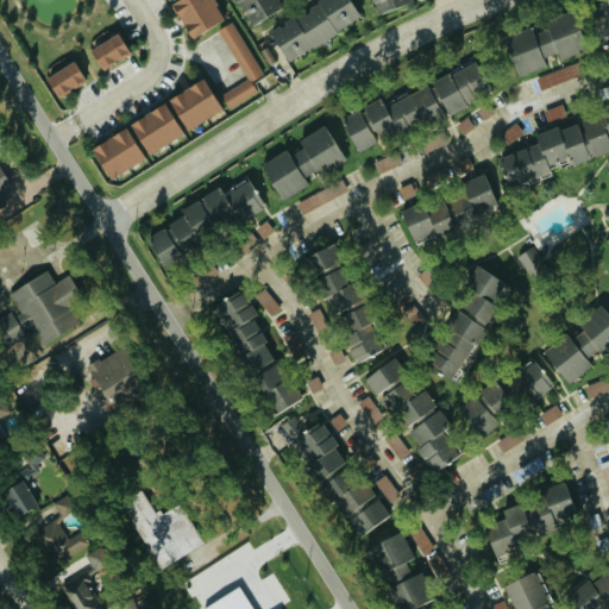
[(223,16),(217,7),(219,6),(214,0),(173,0),(169,2),(192,36),(223,16)]
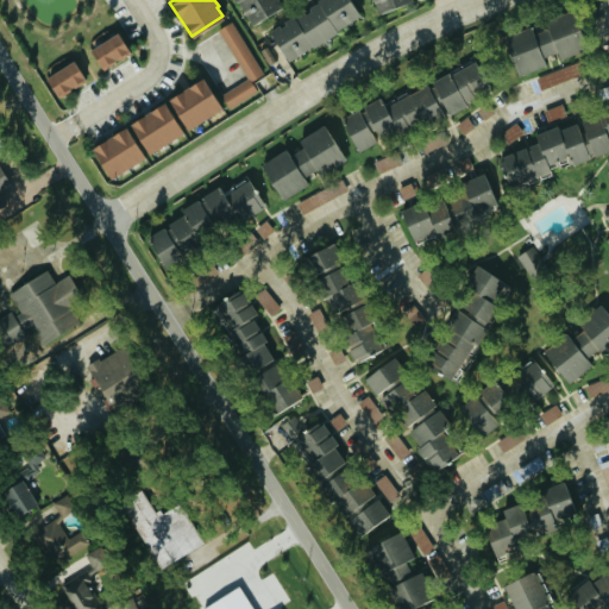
[(358,20),(347,0),(320,0),(268,29),(284,60),(358,20)]
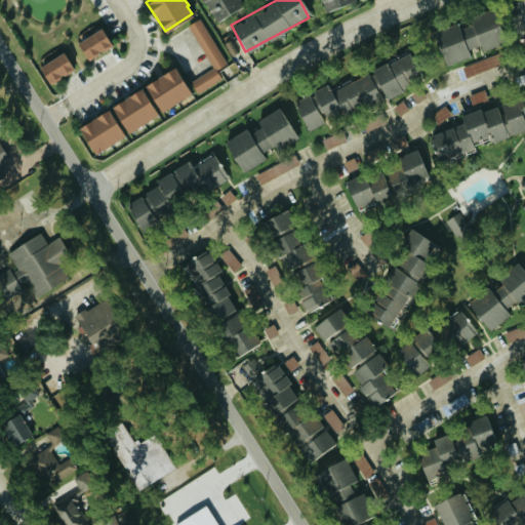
[(445,65),(477,52),(477,51),(503,41),(491,7),(469,16),(471,23),(459,27),(457,22),(432,32),(445,65)]
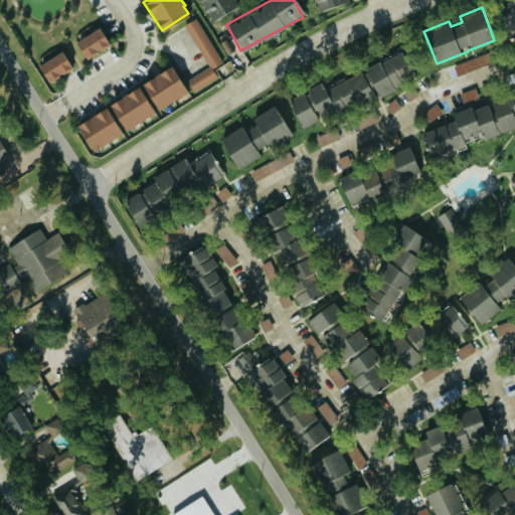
[(208,67),(187,78),(193,91),(218,77),(213,67),(221,62),(198,16),(186,22),(208,67)]
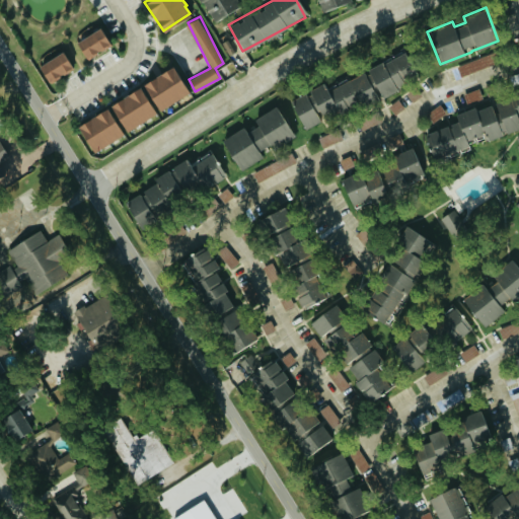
[(109,43),(100,26),(75,41),(84,57),(109,43)]
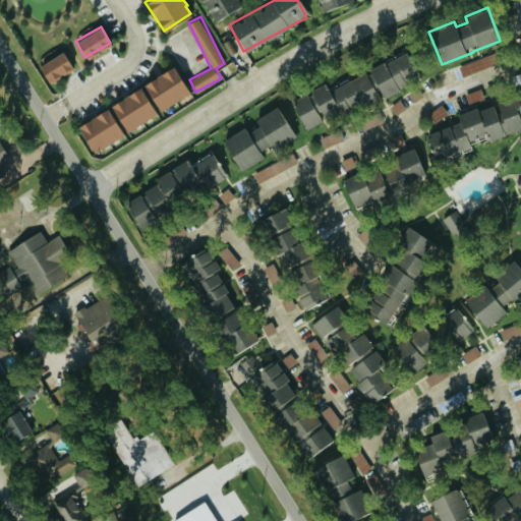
[(73,66),(62,49),(38,65),(48,82),(73,66)]
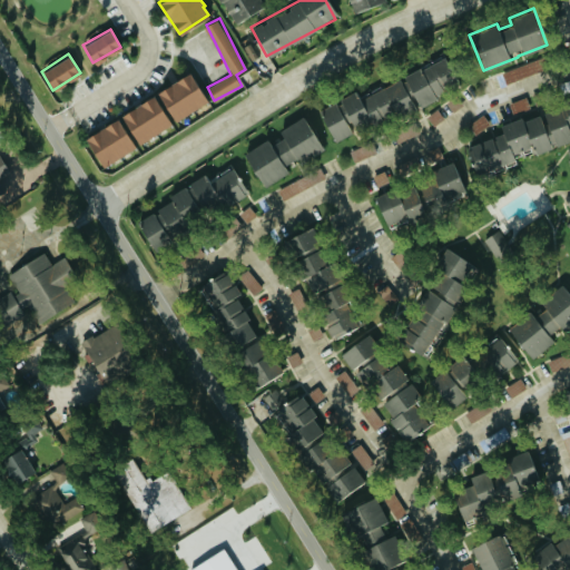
[(400,75),(402,78),(359,96),(356,91),(318,107),(333,141),(353,133),(352,130),(460,86),(446,55),(400,75)]
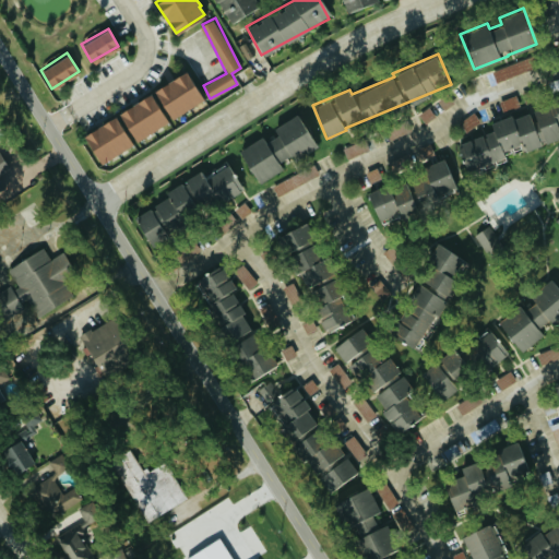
[(497,82),(535,67),(531,56),(492,71),(497,82)]
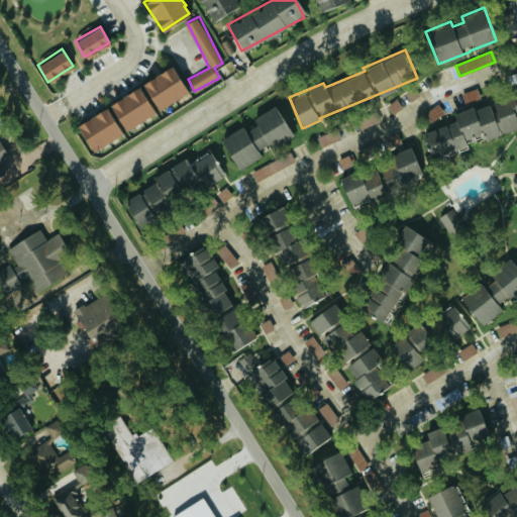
[(158,110),(187,90),(170,64),(140,84),(158,110)]
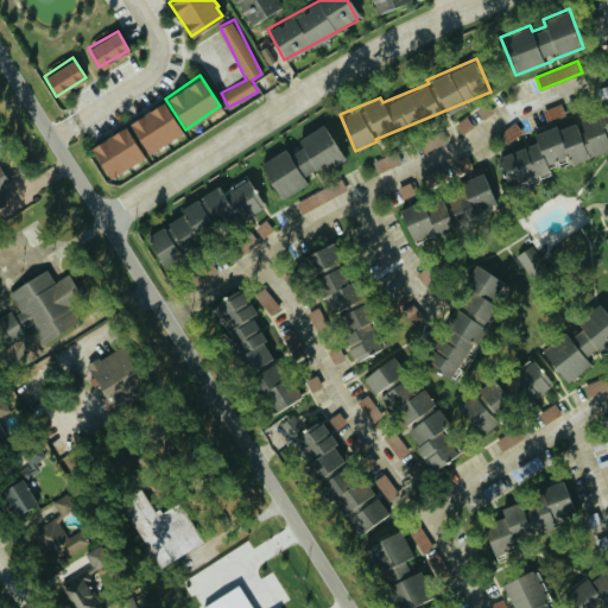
[(147,153),(182,132),(162,100),(127,122),(147,153)]
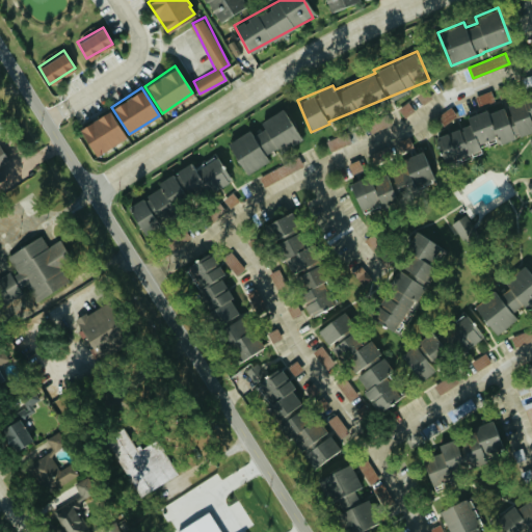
[(531,130),(531,120),(531,118),(531,92),(503,102),(513,136),(531,130)]
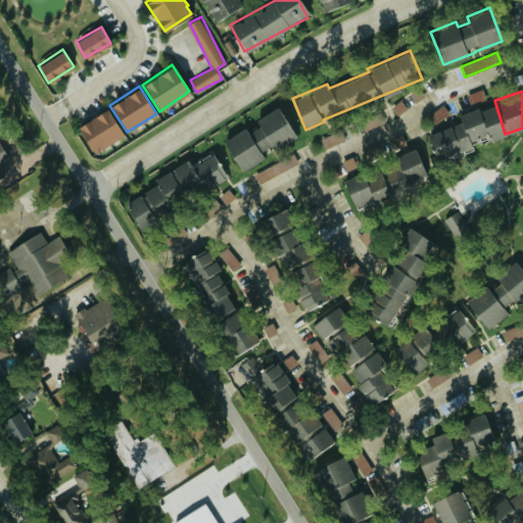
[(505,136),(493,104),(480,109),(478,106),(458,113),(461,122),(427,133),(436,158),(472,145),(470,140),(487,134),(490,141),(505,136)]
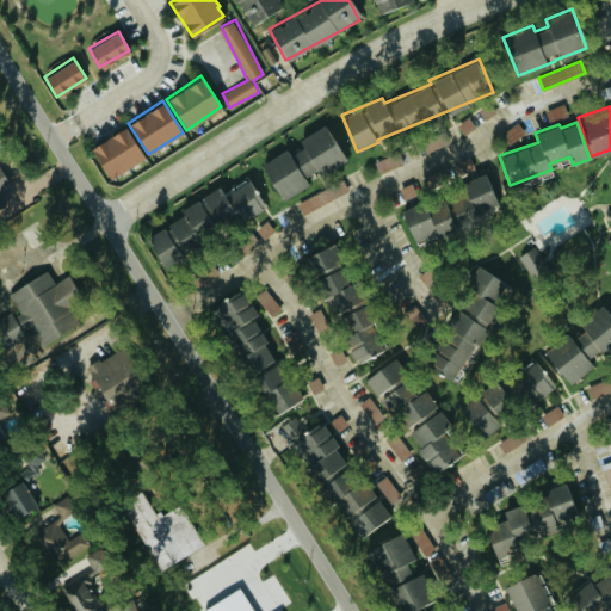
[(346,160),(327,123),(298,139),(303,147),(290,154),(288,149),(261,162),(281,199),(313,184),(310,178),(346,160)]
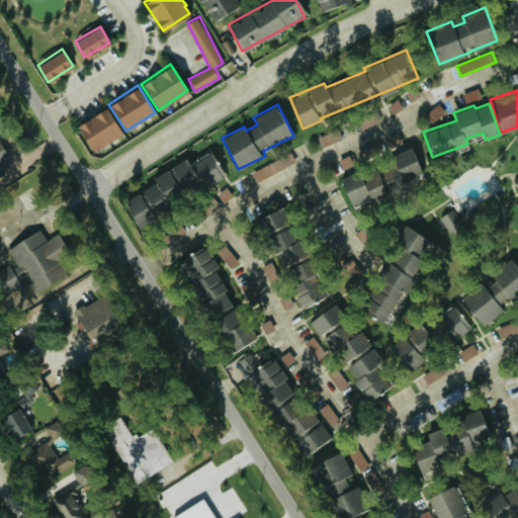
[(121,136),(107,107),(77,122),(90,151),(121,136)]
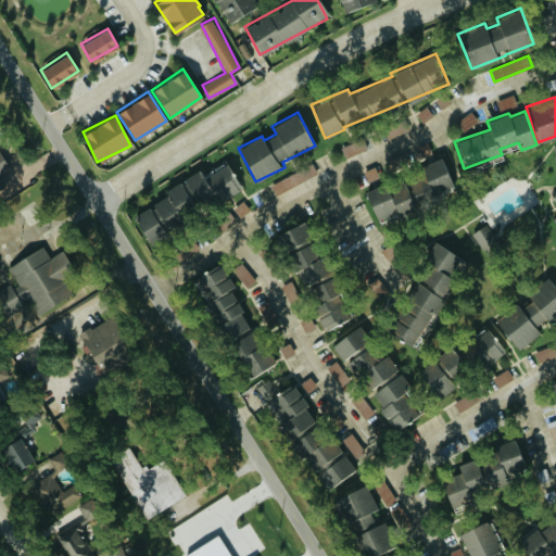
[(406,118),(383,126),(388,137),(411,130),(406,118)]
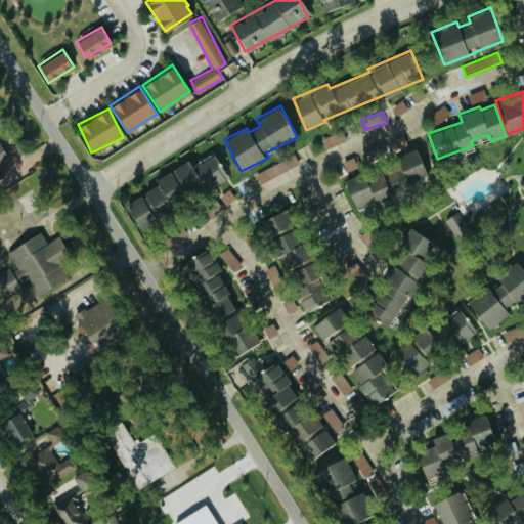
[(347,139),(342,129),(321,138),(326,148),(347,139)]
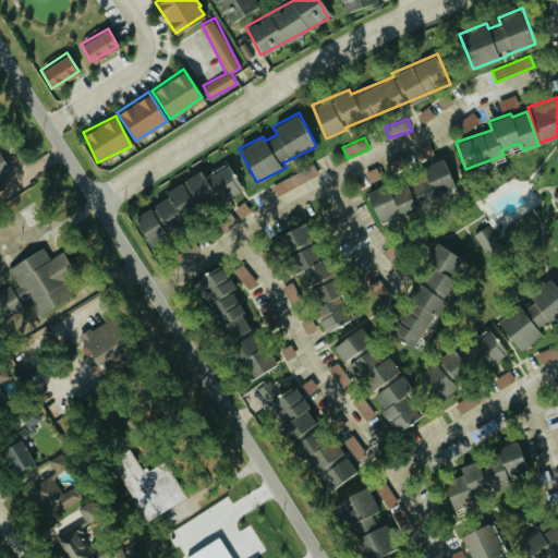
[(425,174),(411,180),(417,195),(433,190),(435,195),(456,187),(444,157),(421,166),(425,174)]
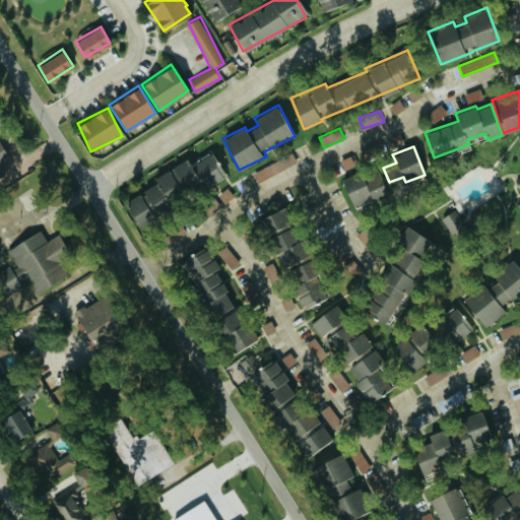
[(226,176),(212,150),(190,164),(187,157),(152,178),(155,182),(123,201),(136,223),(196,188),(199,192),(226,176)]
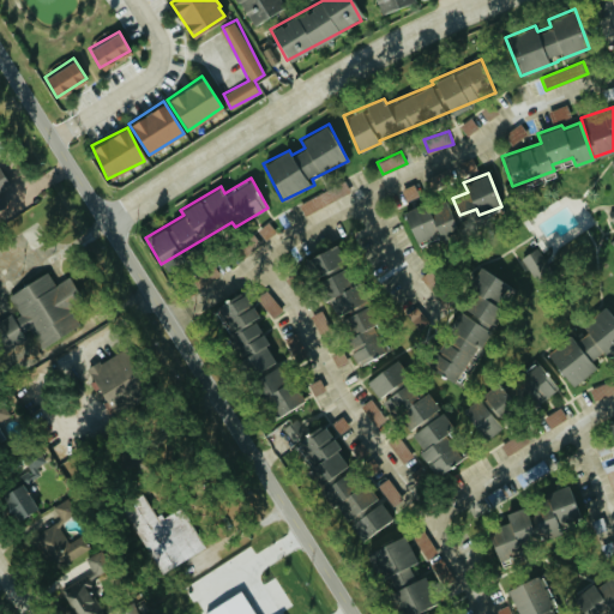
[(351,192),(347,181),(299,202),(305,214),(351,192)]
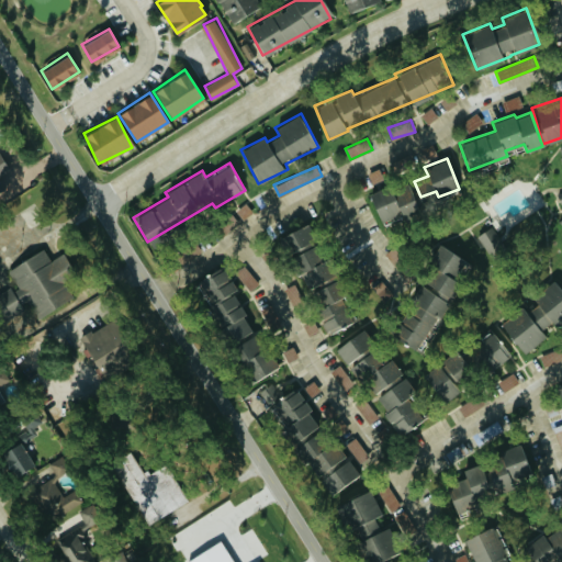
[(416,208),(406,181),(370,194),(380,222),(416,208)]
